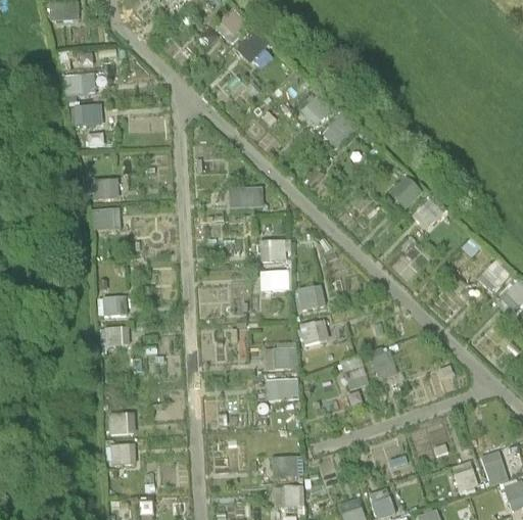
[(73,19),(74,0),(49,0),(49,19),(73,19)]
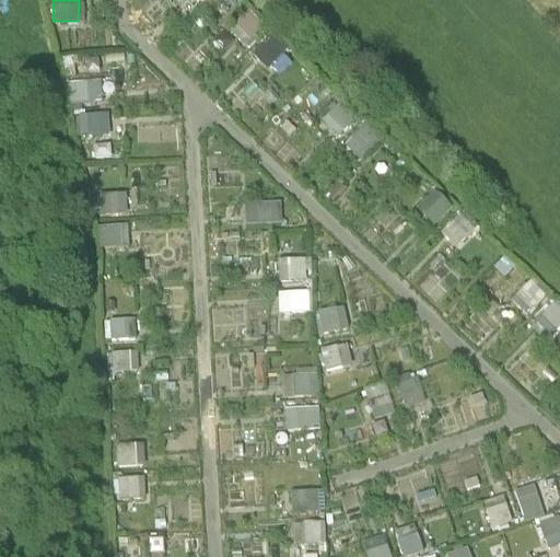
[(101,78),(68,79),(69,102),(102,101),(101,78)]
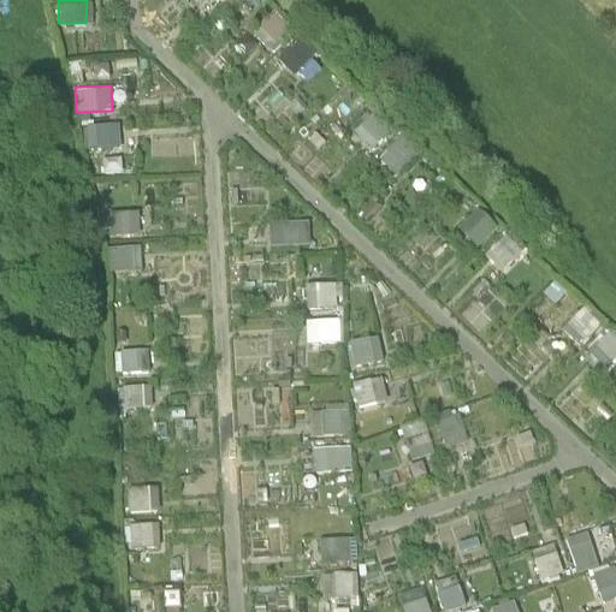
[(365,118),(354,128),(369,146),(381,136),(365,118)]
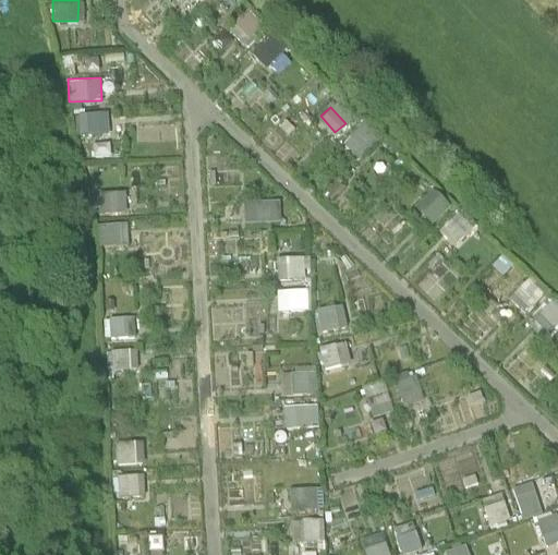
[(80,134),(107,133),(106,110),(79,111),(80,134)]
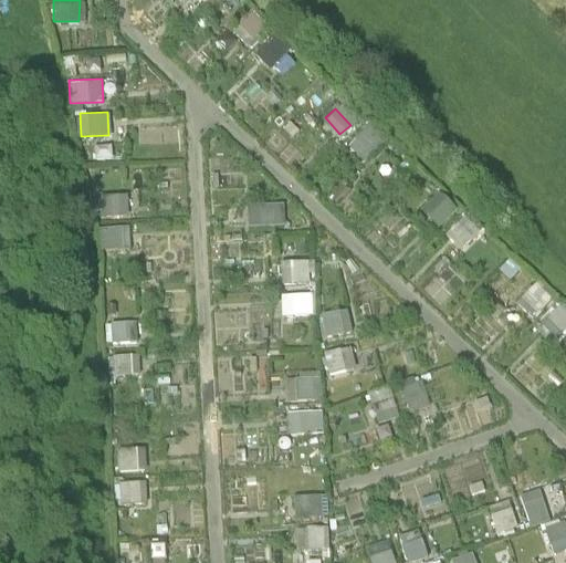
[(413,205),(437,226),(454,206),(431,185),(413,205)]
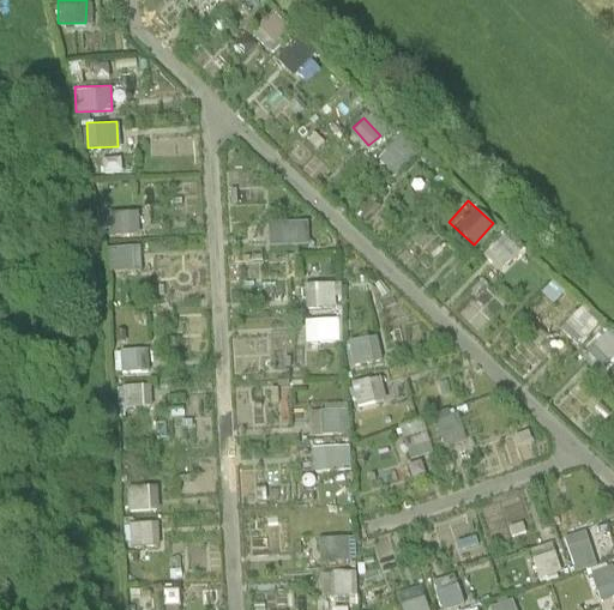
[(110,209),(109,231),(138,233),(138,209),(110,209)]
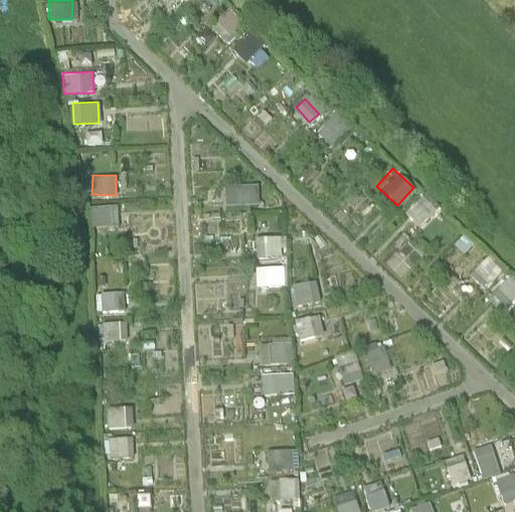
[(239,198),(238,187),(224,188),(225,199),(239,198)]
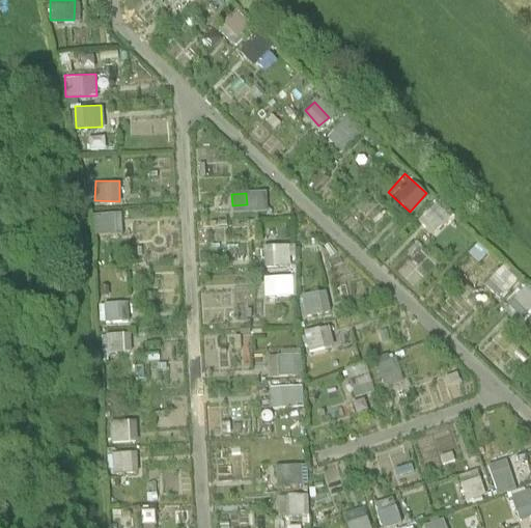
[(417,220),(432,233),(451,213),(435,199),(417,220)]
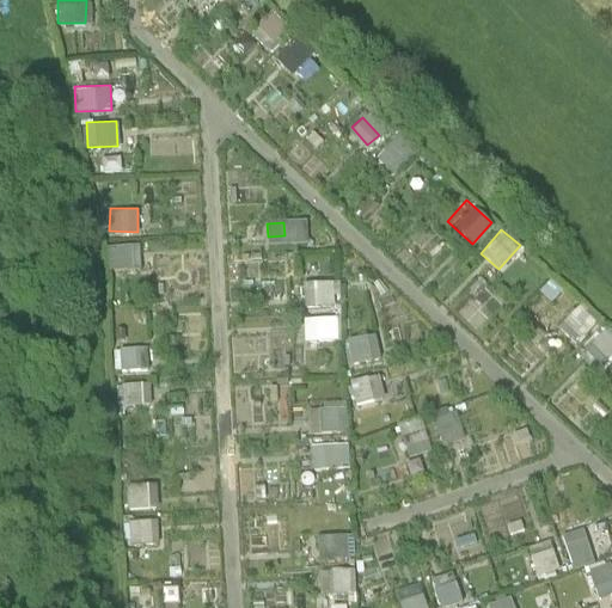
[(130,266),(130,244),(109,244),(109,266),(130,266)]
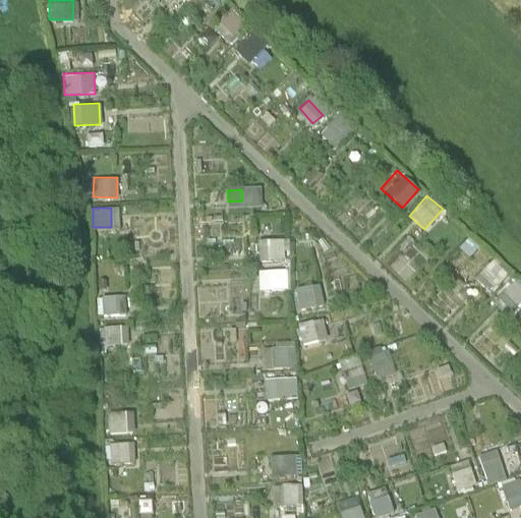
[(286,237),(257,238),(257,261),(287,260),(286,237)]
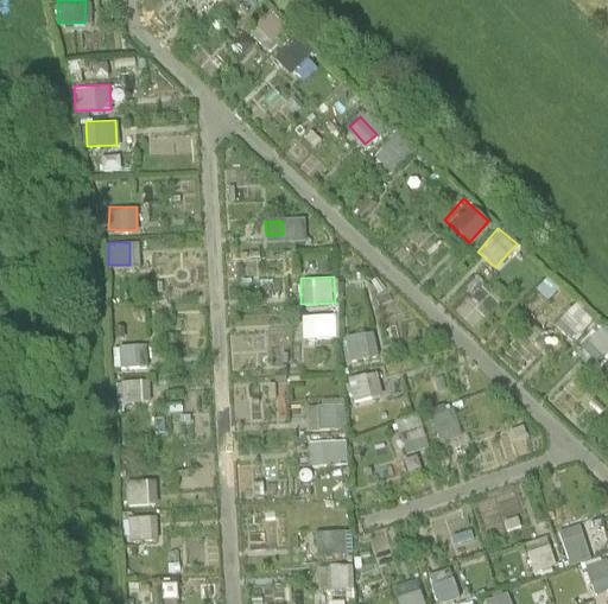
[(553,323),(569,339),(594,316),(577,299),(553,323)]
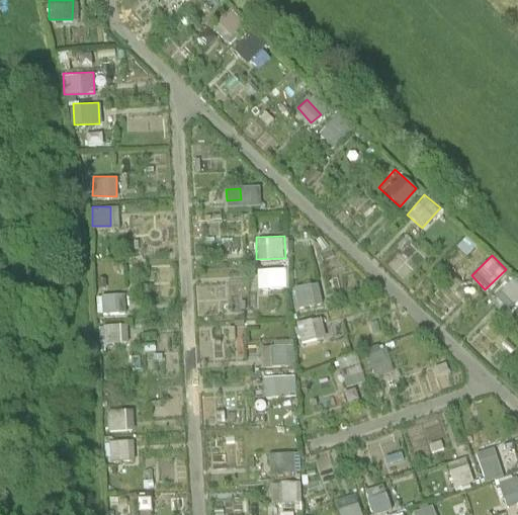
[(288,266),(257,267),(257,287),(288,286),(288,266)]
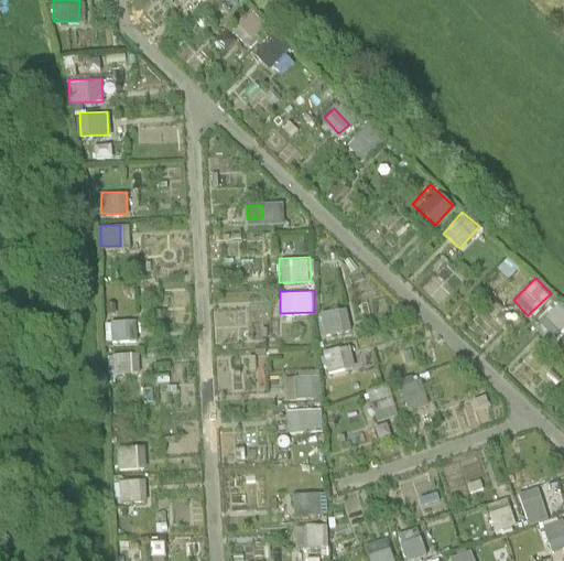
[(563,325),(563,304),(560,300),(539,319),(553,335),(563,325)]
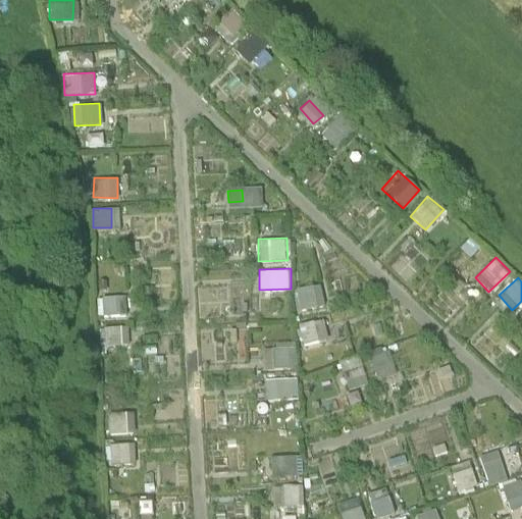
[(298,307),(323,306),(322,284),(297,286),(298,307)]
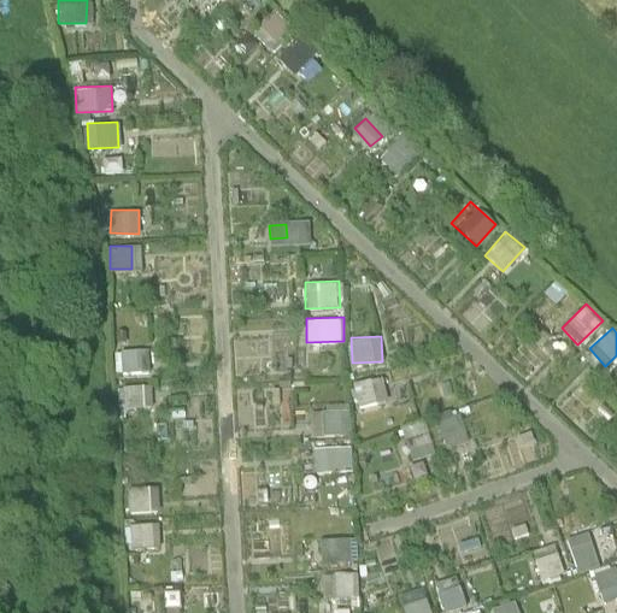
[(152,371),(152,348),(117,348),(117,370),(152,371)]
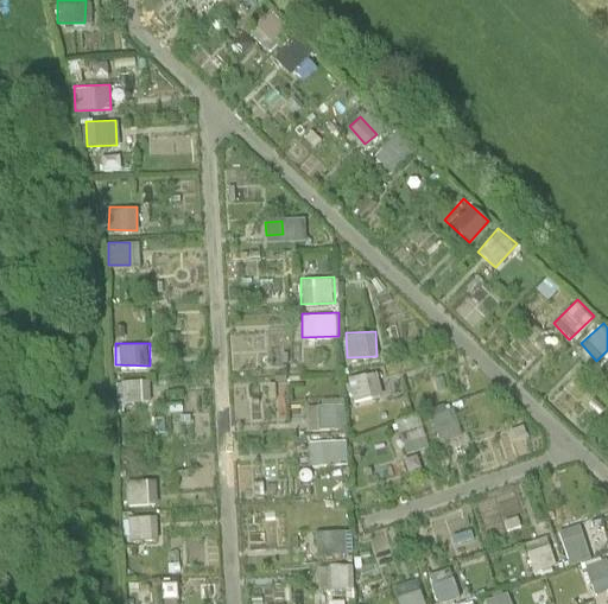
[(381,382),(378,369),(347,377),(354,401),(401,388),(399,379),(381,382)]
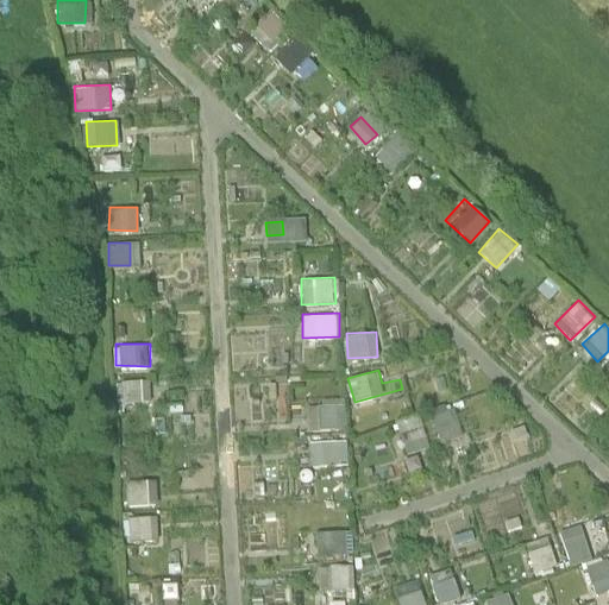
[(150,401),(149,377),(120,378),(121,402),(150,401)]
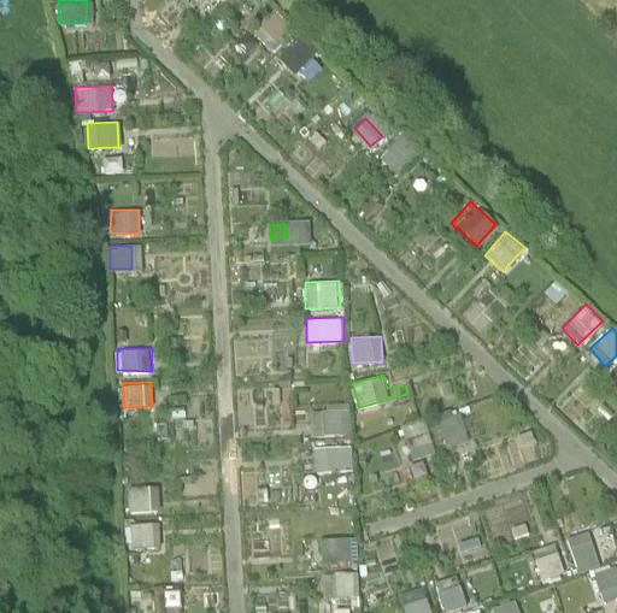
[(322,410),(323,434),(351,432),(350,408),(322,410)]
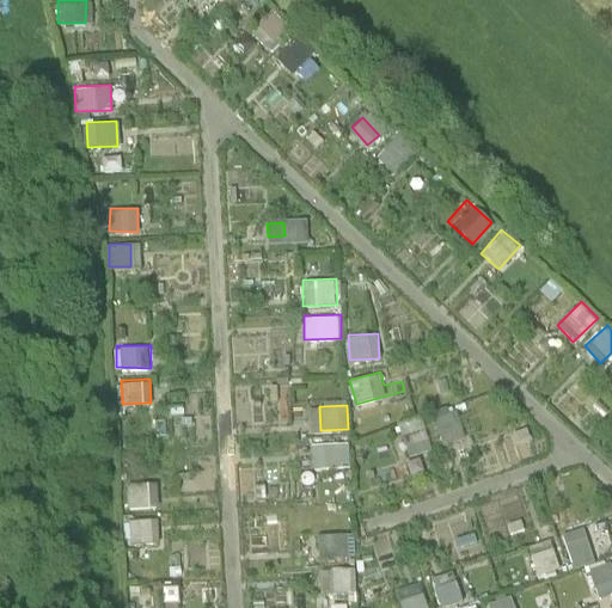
[(312,442),(313,468),(350,467),(349,441),(312,442)]
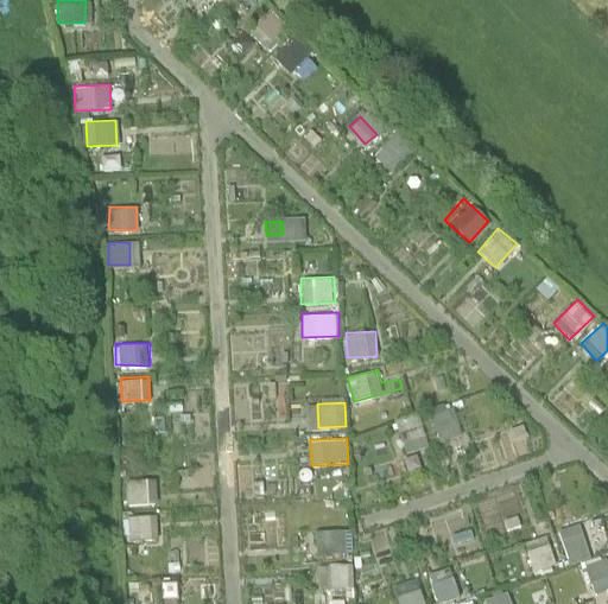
[(159,501),(158,478),(125,479),(126,503),(159,501)]
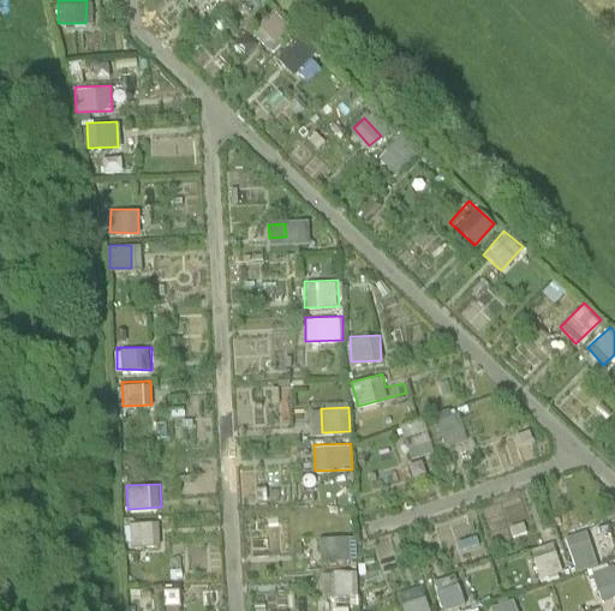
[(149,544),(150,520),(130,520),(129,544),(149,544)]
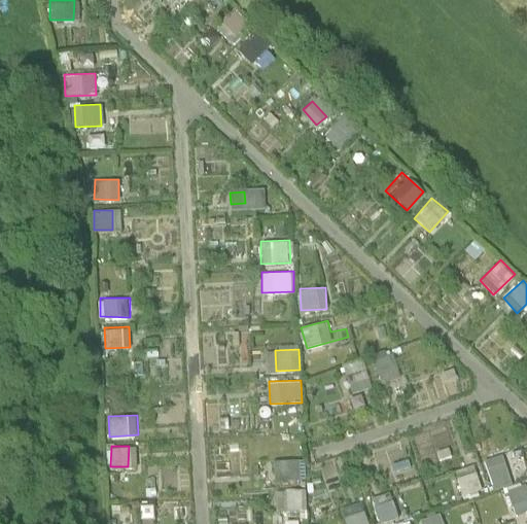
[(501,453),(483,459),(493,488),(512,481),(501,453)]
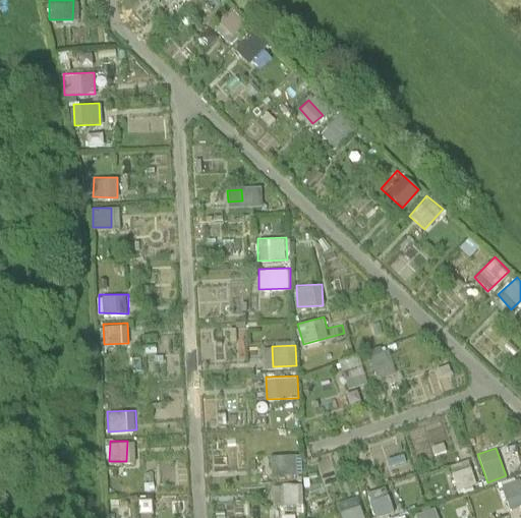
[(270,455),(271,475),(295,474),(294,454),(270,455)]
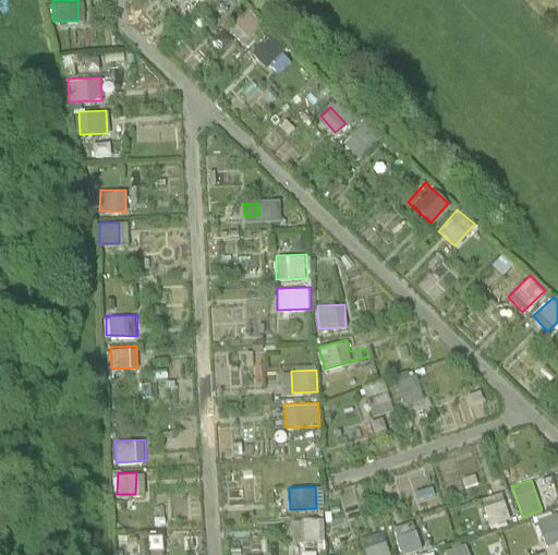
[(484,504),(488,525),(511,520),(507,499),(484,504)]
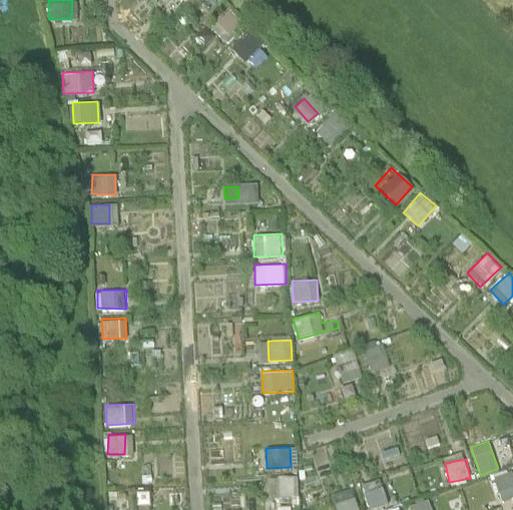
[(499,498),(512,494),(512,470),(512,469),(493,473),(499,498)]
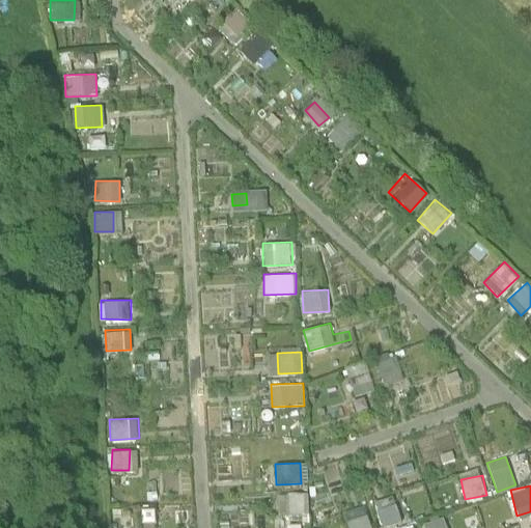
[(304,513),(304,494),(276,494),(276,513),(304,513)]
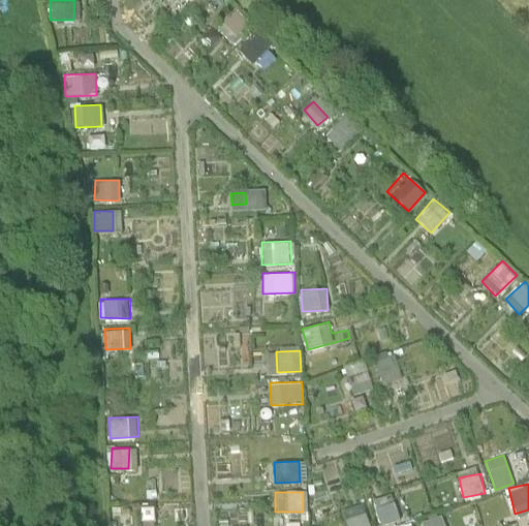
[(344,520),(346,525),(369,525),(365,513),(344,520)]
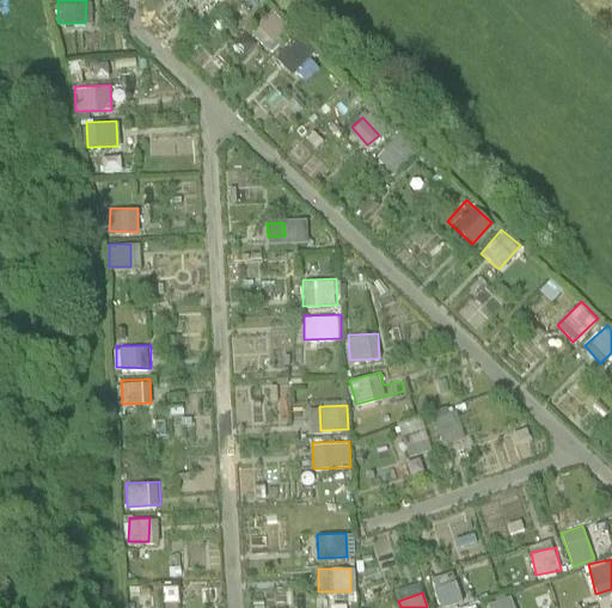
[(516,607),(512,594),(487,602),(488,607),(516,607)]
